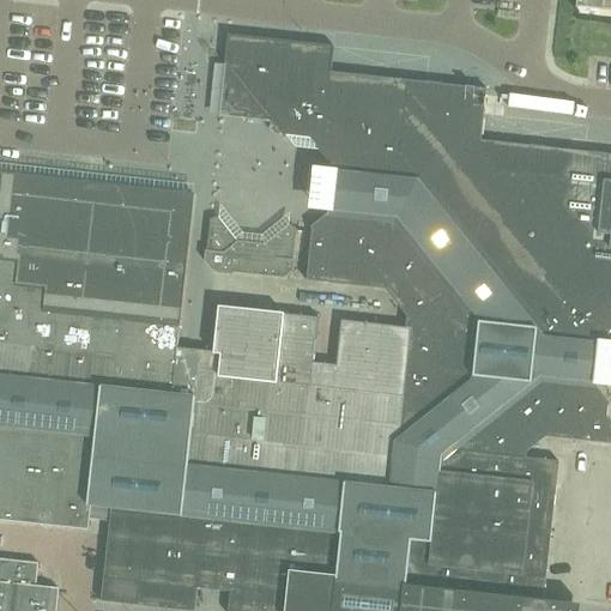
[(578,0),(578,7),(610,11),(610,0),(578,0)]
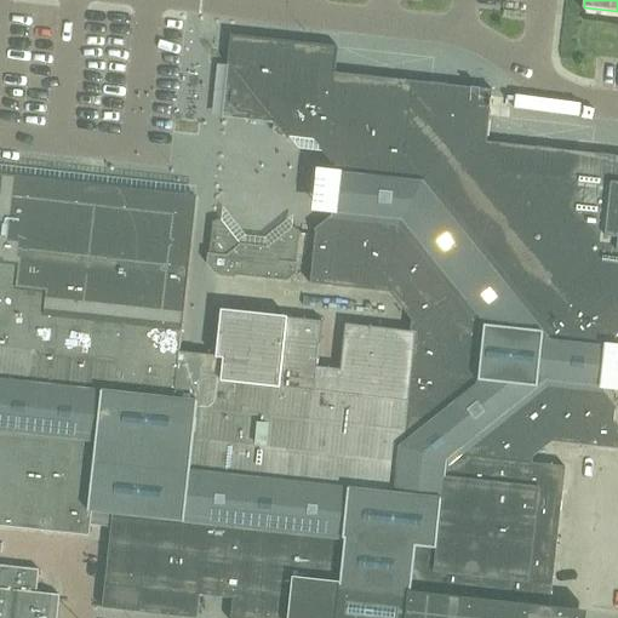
[(550,440),(617,447),(617,155),(612,155),(596,153),(594,153),(485,139),(491,89),(438,83),(411,80),(387,78),(333,72),(336,45),(310,43),(229,34),(225,62),(227,63),(224,89),(230,90),(229,101),(236,110),(249,112),(247,118),(269,120),(273,120),(274,121),(278,126),(282,132),(286,137),(289,135),(313,137),(322,149),(321,150),(335,169),(335,175),(331,207),(331,209),(330,213),(312,227),(314,229),(308,282),(361,287),(389,291),(399,304),(411,319),(415,319),(413,330),(343,322),(338,367),(316,365),(321,320),(284,316),(251,313),(219,309),(215,354),(199,353),(199,352),(188,350),(178,349),(190,232),(195,195),(194,195),(0,172),(0,617),(56,617),(59,591),(57,591),(56,593),(55,593),(55,594),(35,593),(35,590),(38,567),(35,566),(35,568),(13,566),(0,564),(0,522),(41,527),(89,532),(90,521),(98,522),(110,524),(103,582),(101,606),(138,610),(196,617),(199,593),(232,596),(228,617),(584,617),(585,611),(548,606),(549,594),(564,465),(531,462),(531,455),(550,440)]
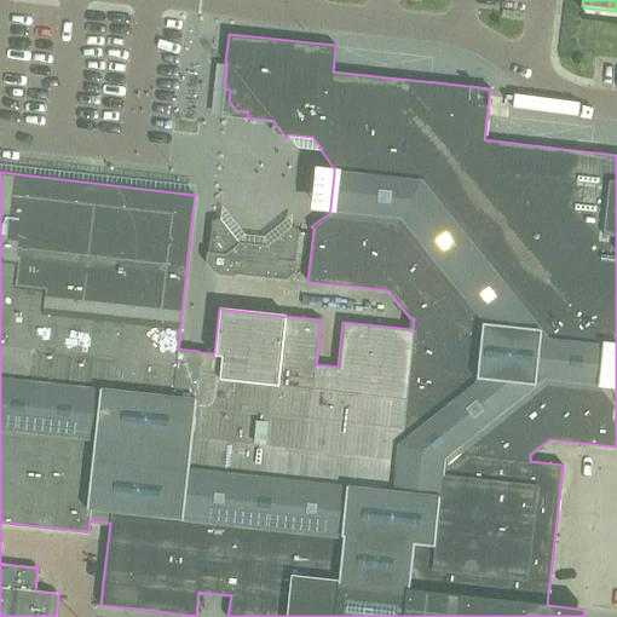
[(248,275),(249,269),(242,267),(242,261),(236,261),(240,242),(219,218),(211,220),(207,251),(206,251),(205,260),(213,271),(248,275)]
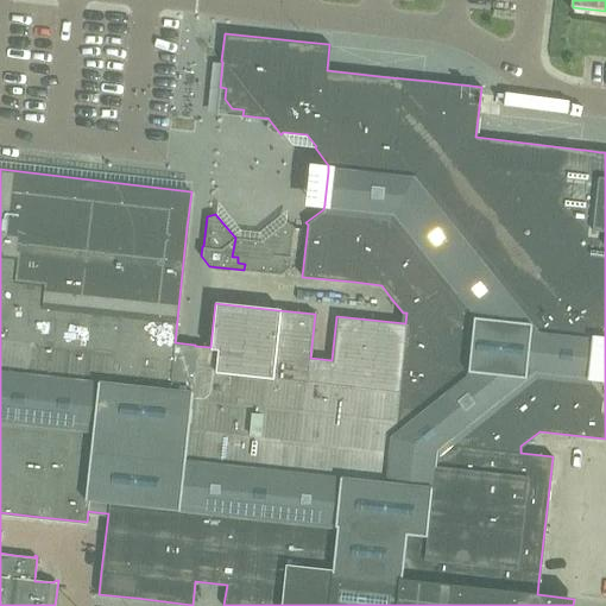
[(247,239),(245,264),(244,270),(281,273),(290,266),(290,256),(289,256),(292,225),(285,222),(262,241),(247,239)]
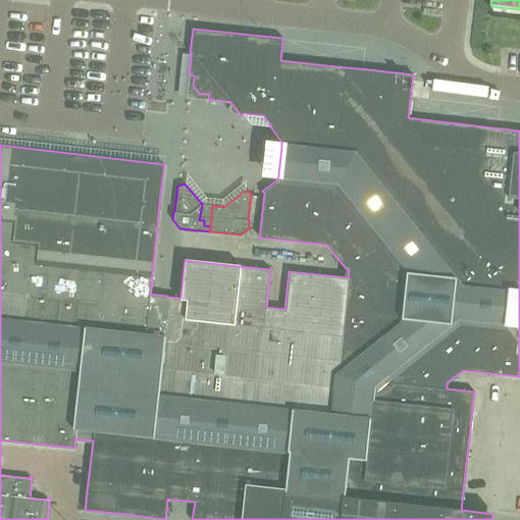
[(204,225),(210,226),(212,205),(202,204),(199,220),(204,220),(204,225)]
